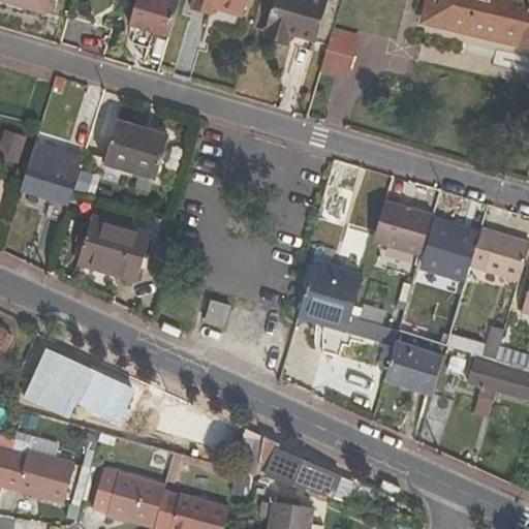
[(3,0),(45,11),(49,0),(3,0)]
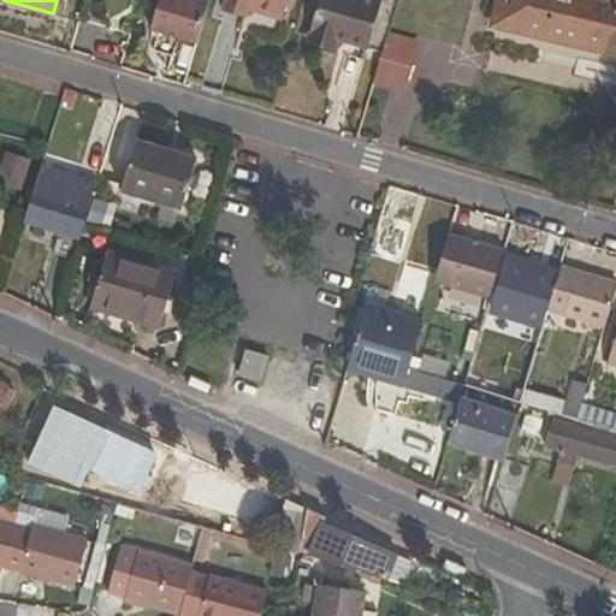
[(199,42),(211,3),(203,0),(161,0),(153,29),(199,42)]
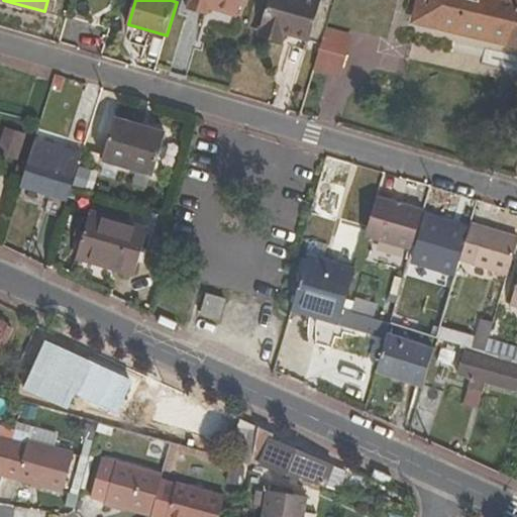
[(210,8),(238,16),(243,0),(190,0),(189,7),(209,13),(210,8)]
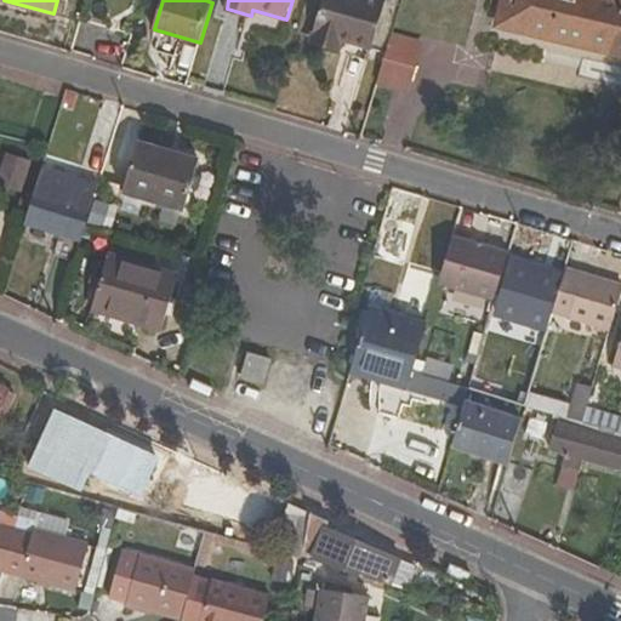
[(343,40),(372,49),(386,0),(324,0),(312,40),(341,49),(343,40)]
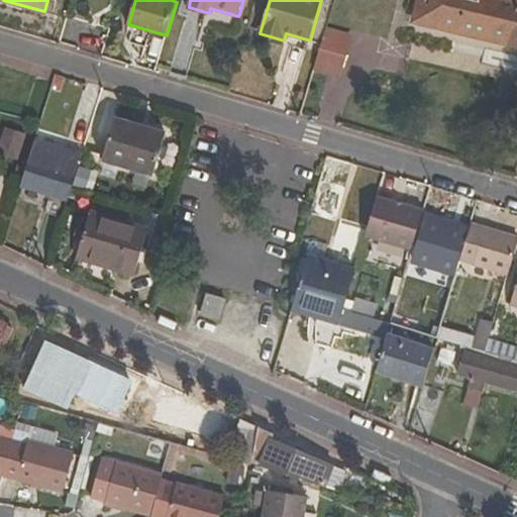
[(516,0),(417,0),(412,21),(516,46),(516,0)]
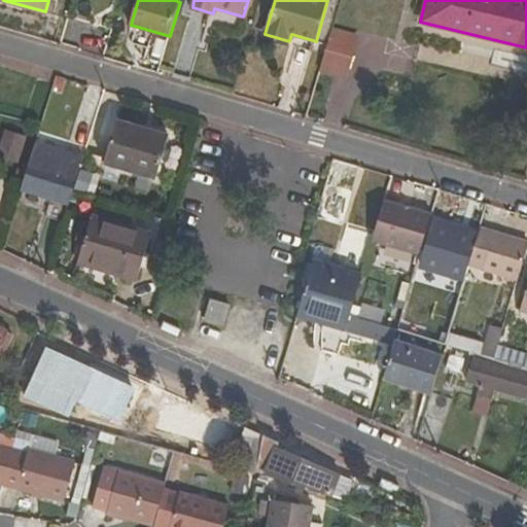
[(332,31),(322,69),(346,76),(357,38),(332,31)]
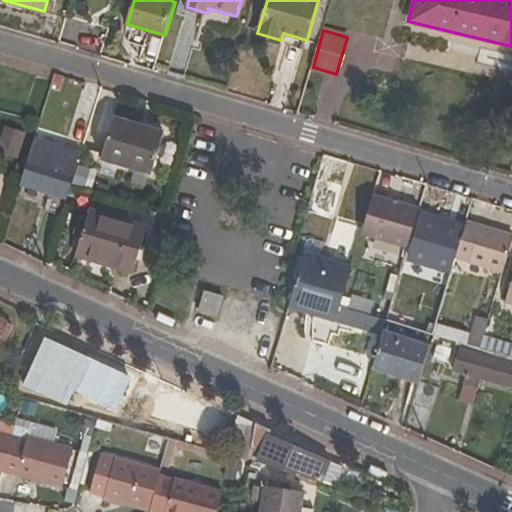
[(101,159),(153,174),(165,132),(114,117),(101,159)]
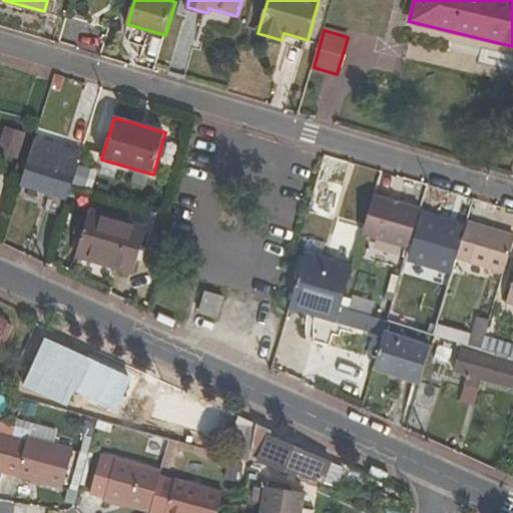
[(5,127),(0,148),(0,154),(14,158),(21,131),(5,127)]
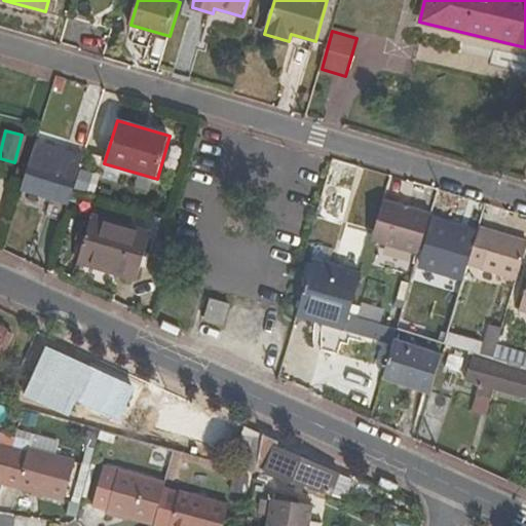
[(30,157),(21,189),(69,203),(73,192),(79,173),(30,157)]
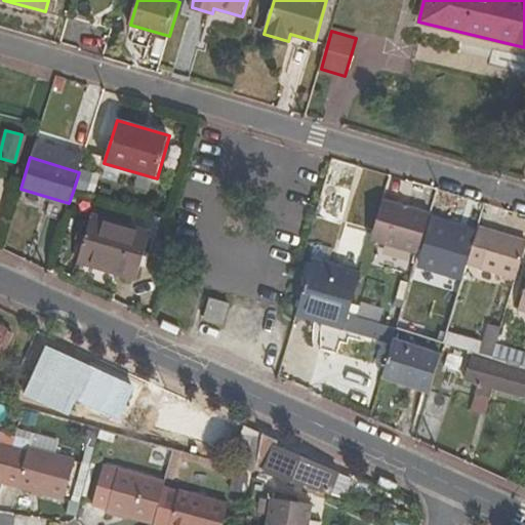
[(419,253),(431,213),(382,199),(371,240),(419,253)]
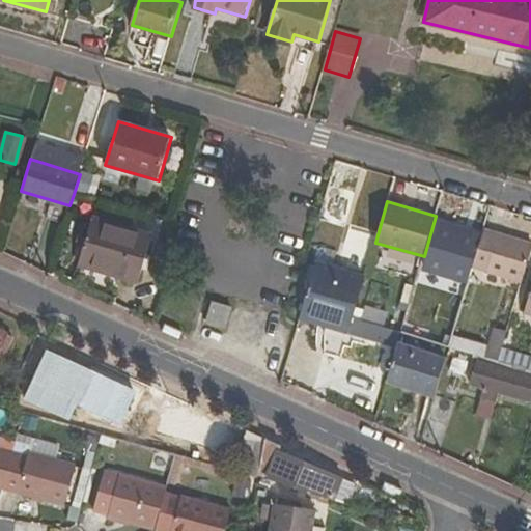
[(80,263),(139,282),(154,236),(93,218),(88,236),(81,234),(78,242),(86,245),(80,263)]
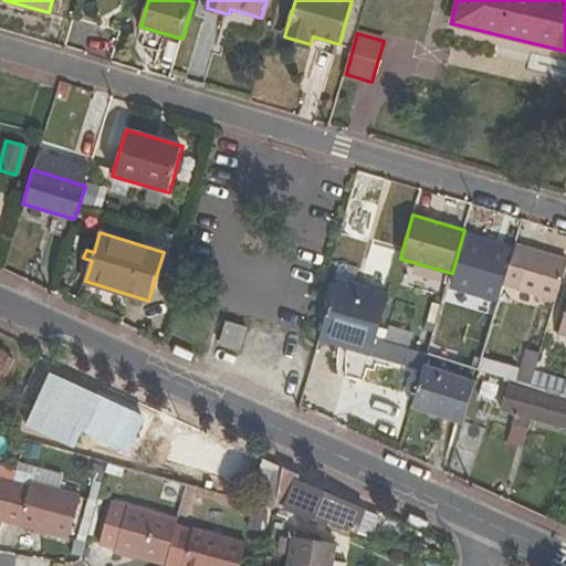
[(505,284),(514,252),(470,240),(456,289),(500,302),(505,284)]
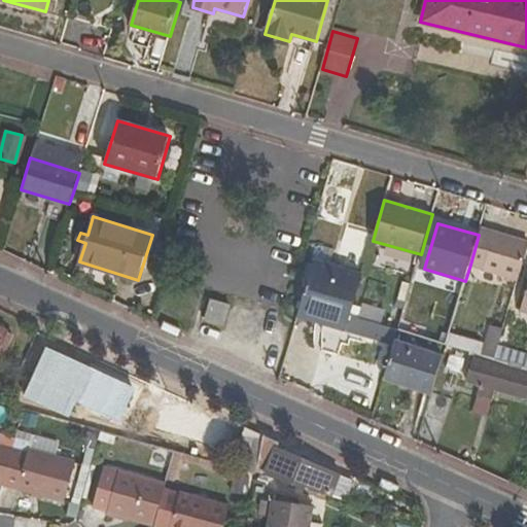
[(520,280),(526,254),(526,241),(481,227),(479,235),(470,265),(520,280)]
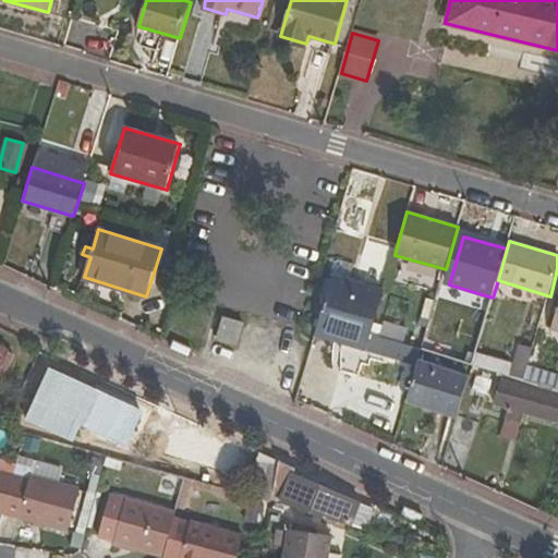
[(317,326),(315,335),(366,350),(372,335),(384,290),(332,275),(317,326)]
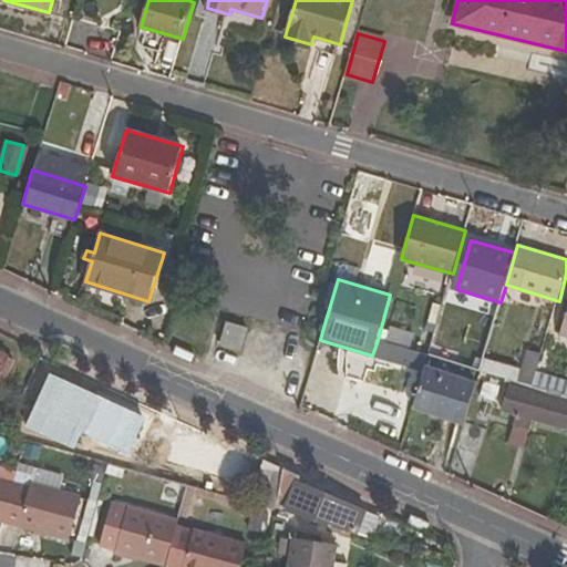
[(222,343),(243,350),(249,328),(227,322),(223,340),(222,343)]
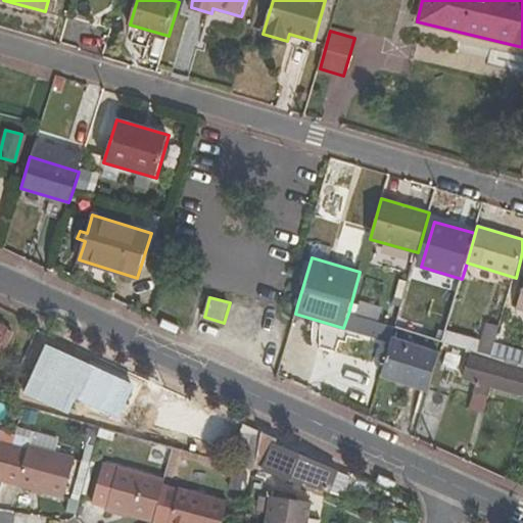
[(378,322),(381,307),(362,302),(359,317),(378,322)]
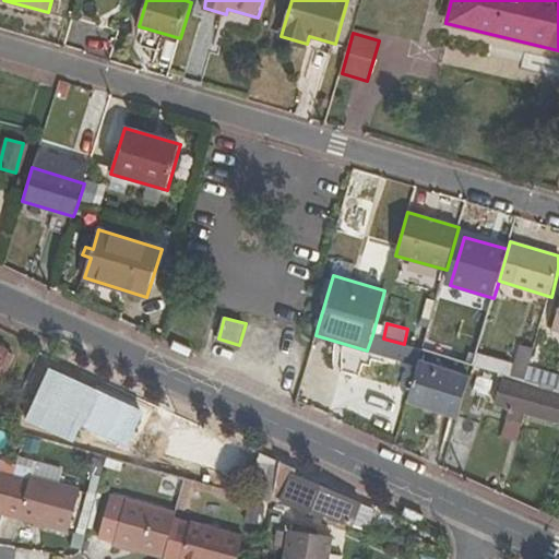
[(472,353),(477,331),(458,326),(453,348),(472,353)]
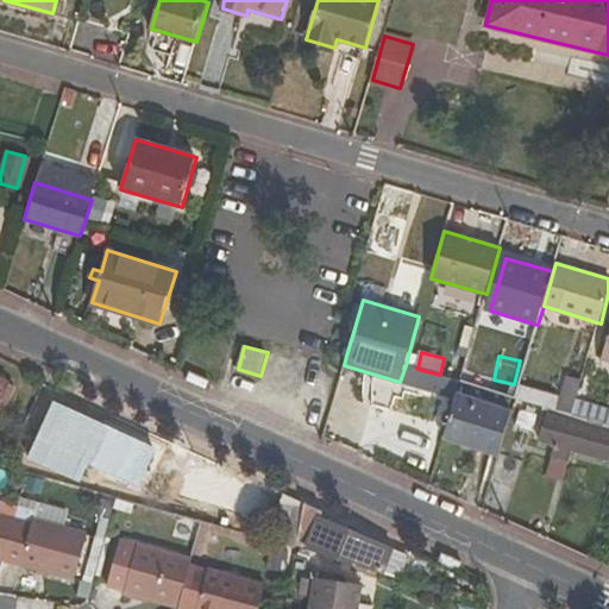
[(573,414),(583,381),(567,375),(560,397),(520,384),(516,397),(573,414)]
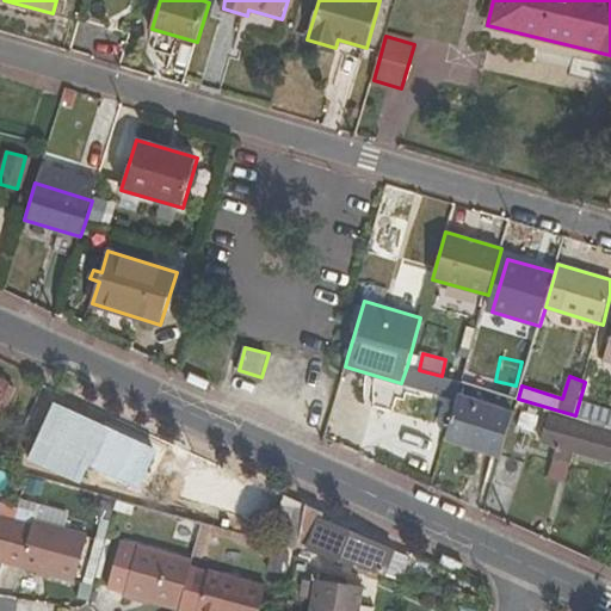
[(0,414),(13,387),(0,380),(0,414)]
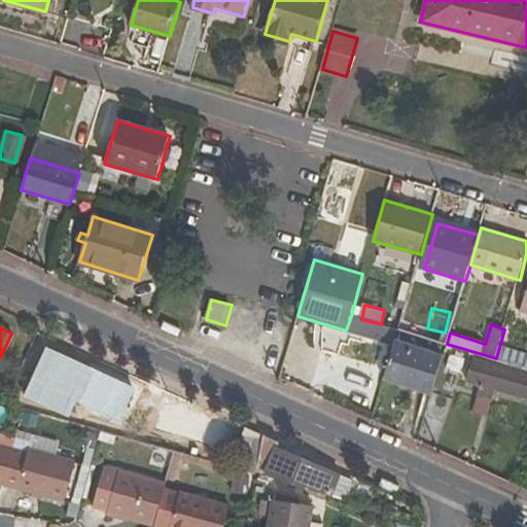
[(432,391),(442,360),(394,344),(385,375),(432,391)]
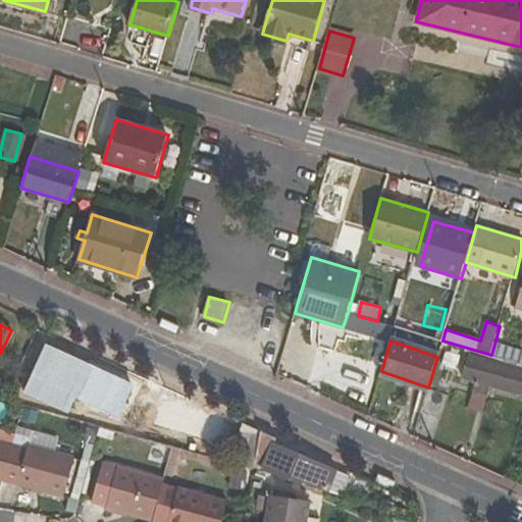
[(521,370),(470,355),(464,377),(475,381),(473,390),(487,396),(490,385),(521,395),(521,370)]
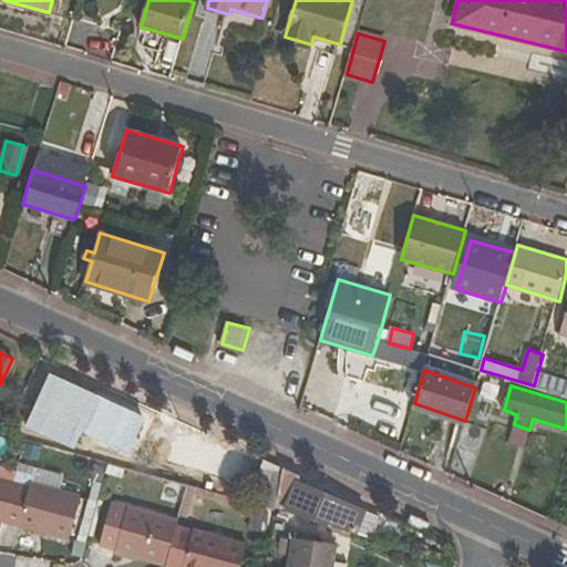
[(30,428),(74,450),(91,414),(47,393),(30,428)]
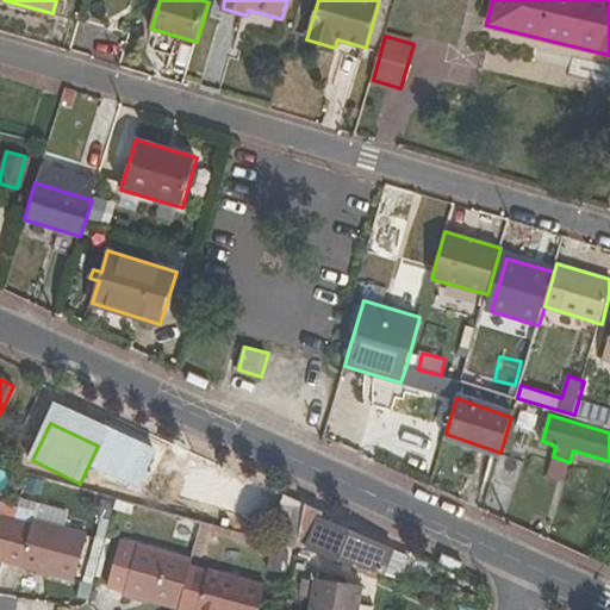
[(299,549),(299,547),(306,503),(287,493),(269,541),(299,549)]
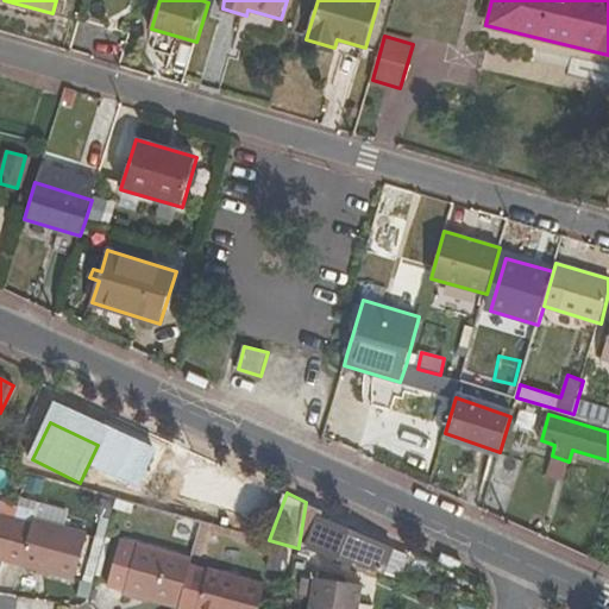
[(394,551),(321,520),(325,512),(306,502),(299,546),(324,552),(387,569),(394,551)]
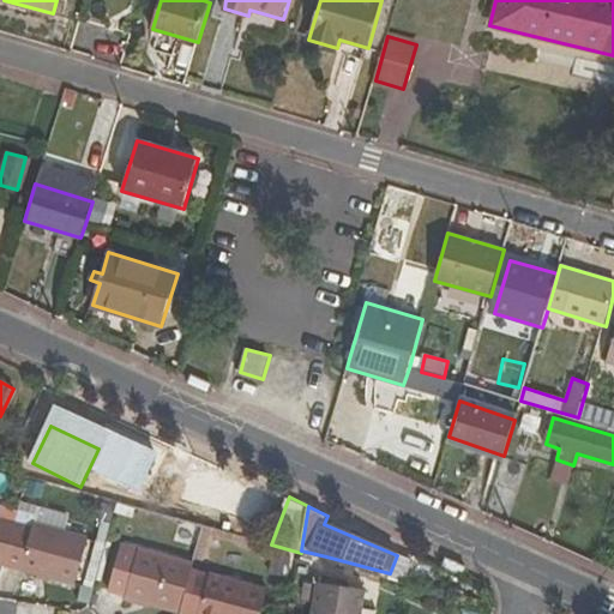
[(16,524),(0,519),(0,563),(4,565),(16,524)]
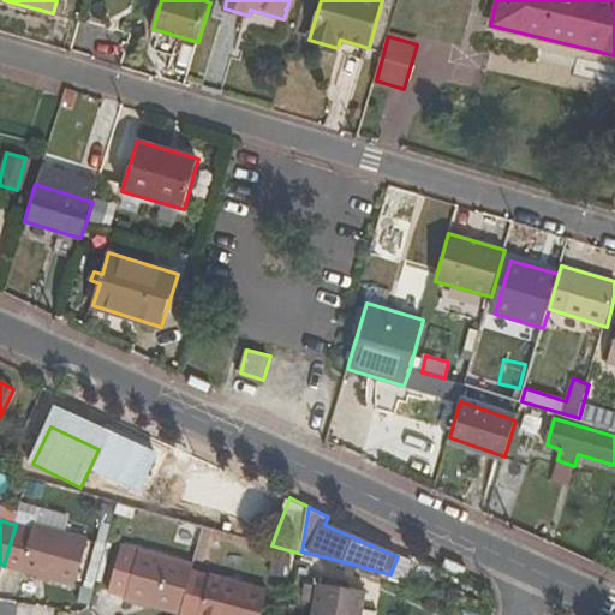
[(4,566),(76,587),(89,542),(37,527),(36,531),(16,525),(4,566)]
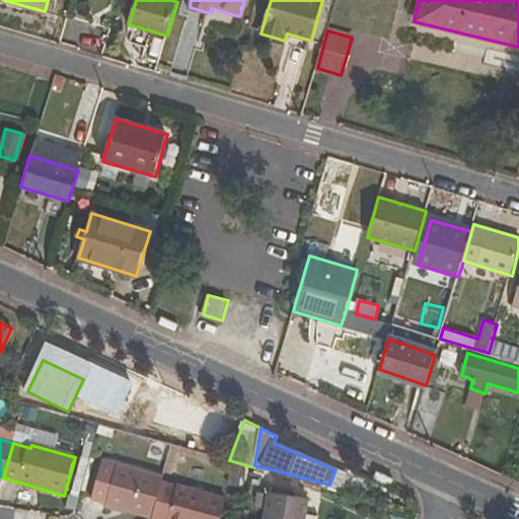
[(163,478),(118,465),(104,508),(143,518),(152,518),(162,484),(163,478)]
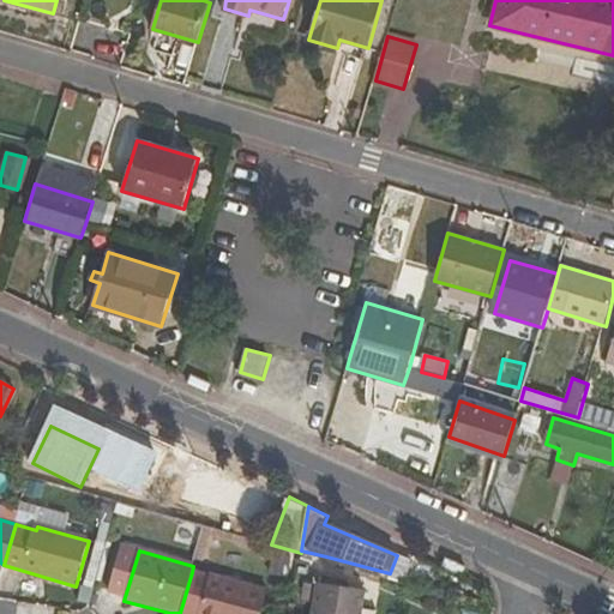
[(288,578),(290,557),(272,555),(270,576),(288,578)]
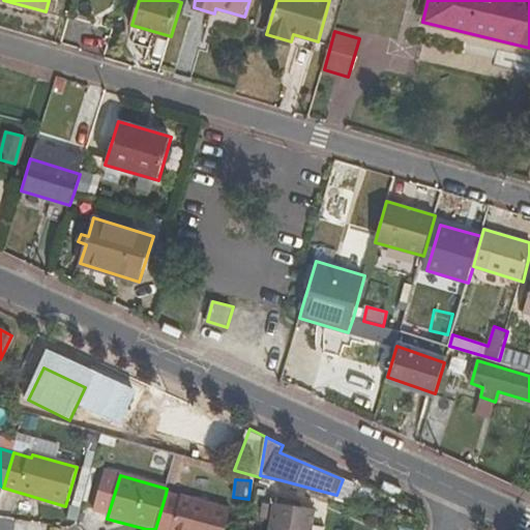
[(355,484),(343,479),(336,495),(350,498),(355,484)]
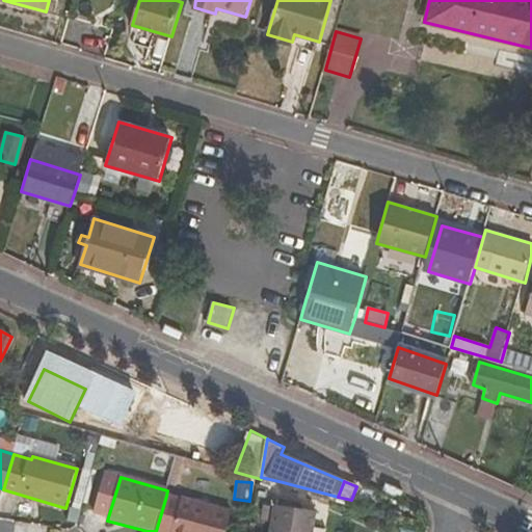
[(283,482),(311,496),(312,494),(336,501),(338,497),(283,482)]
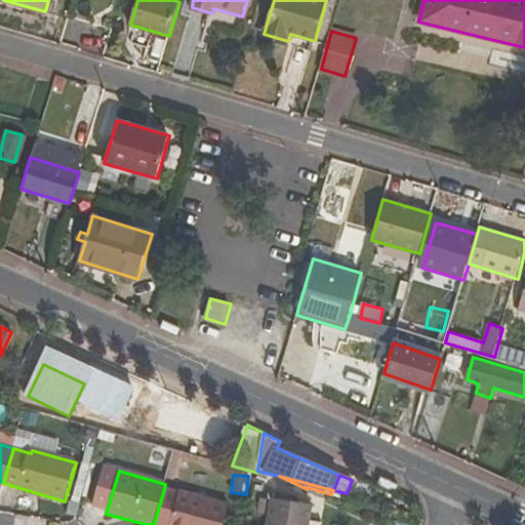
[(223,524),(228,509),(164,489),(154,524),(223,524)]
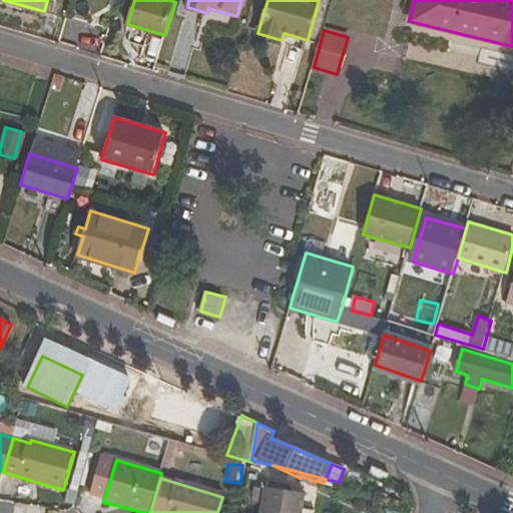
[(253,502),(262,504),(260,512),(302,512),(305,494),(265,487),(265,489),(257,488),(253,502)]
